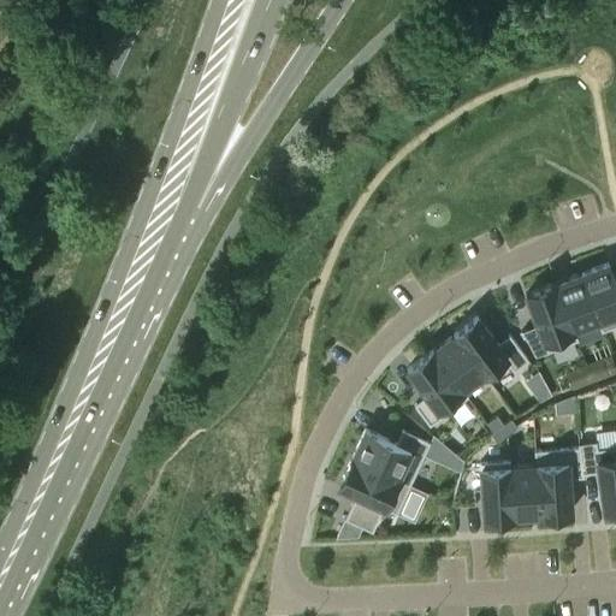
[(615,286),(606,264),(580,273),(602,331),(615,325),(615,286)]
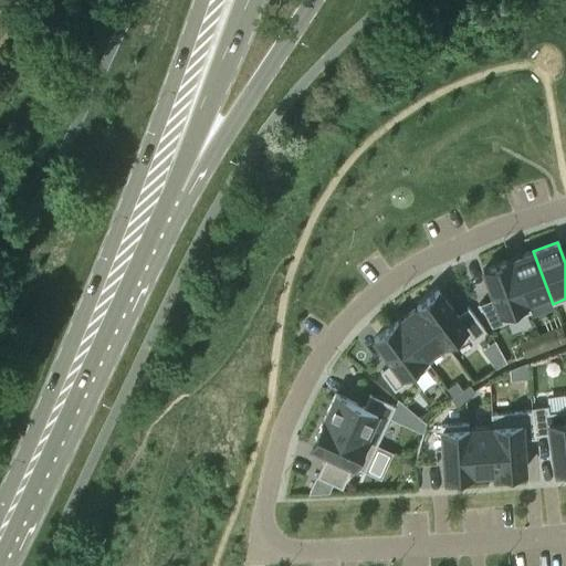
[(553,304),(533,251),(510,260),(530,313),(531,312),(526,302),(548,294),(552,304),(553,304)]
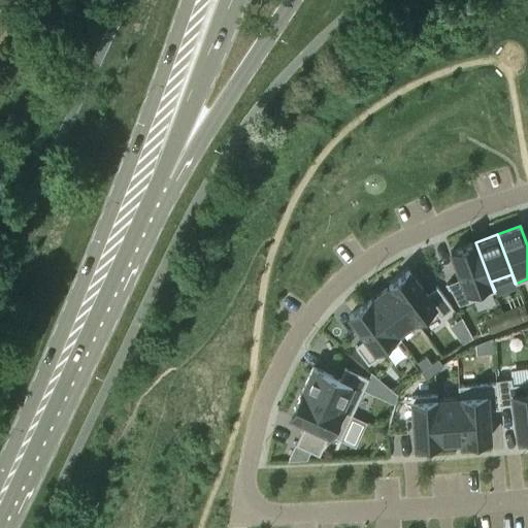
[(450,252),(468,301),(494,292),(475,242),(450,252)]
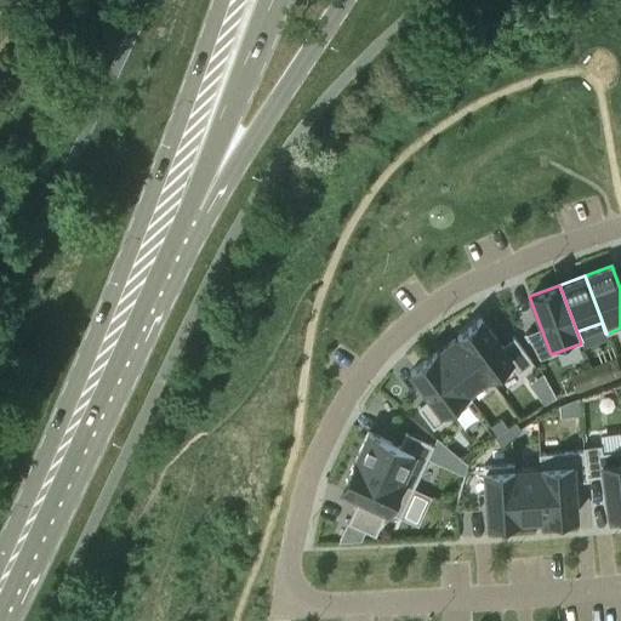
[(501,346),(480,319),(457,336),(493,383),(513,368),(517,372),(531,362),(513,337),(501,346)]
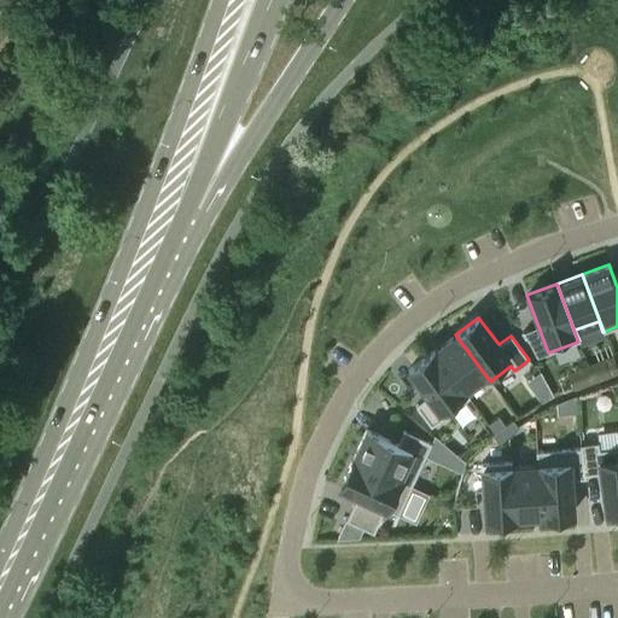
[(455,334),(433,351),(468,397),(470,397),(464,390),(484,375),(489,383),(490,382),(455,334)]
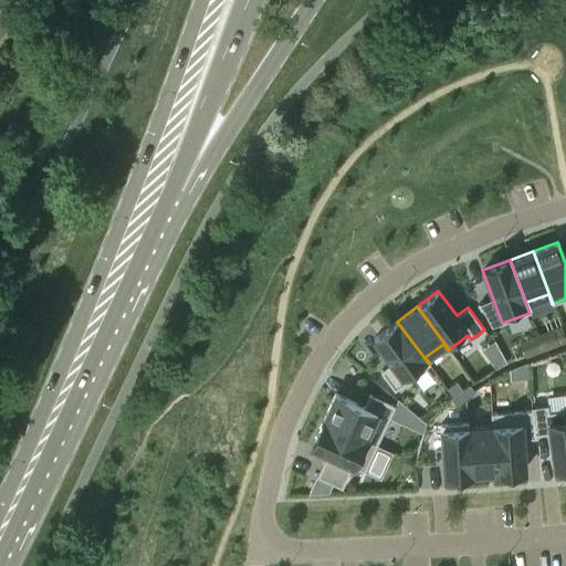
[(397,322),(374,338),(391,363),(380,371),(395,389),(429,364),(397,322)]
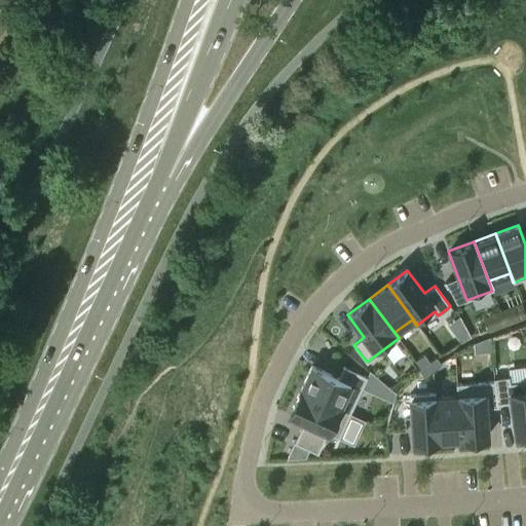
[(515,322),(509,307),(500,310),(505,325),(515,322)]
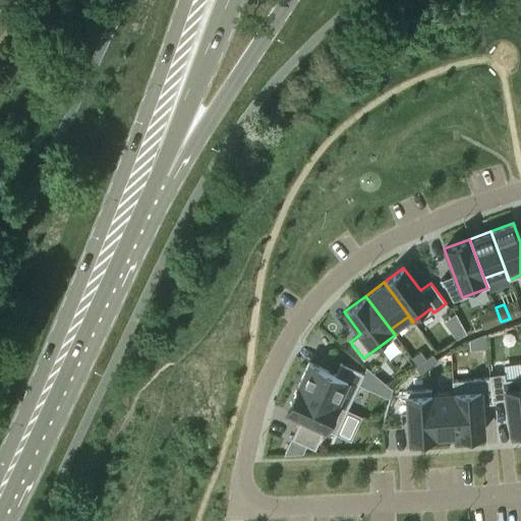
[(462,325),(451,332),(456,338),(466,332),(462,325)]
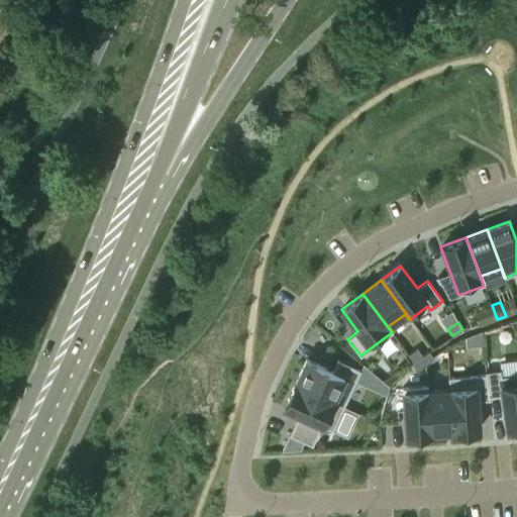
[(471,334),(472,346),(483,345),(481,330),(471,334)]
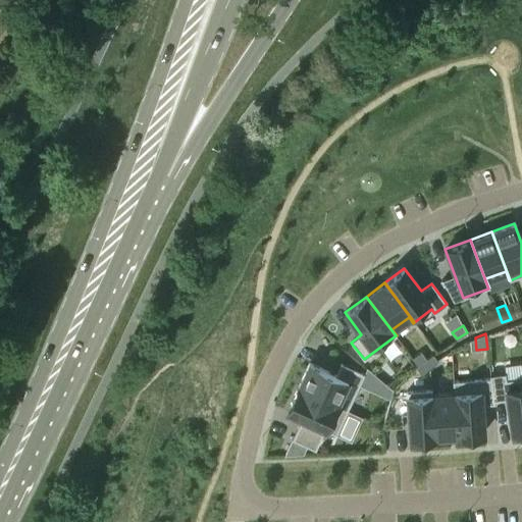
[(412,358),(417,365),(426,359),(421,352),(412,358)]
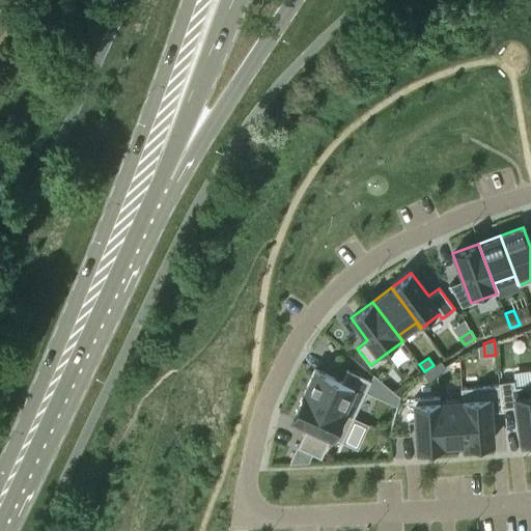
[(427,381),(446,368),(441,361),(422,373),(427,381)]
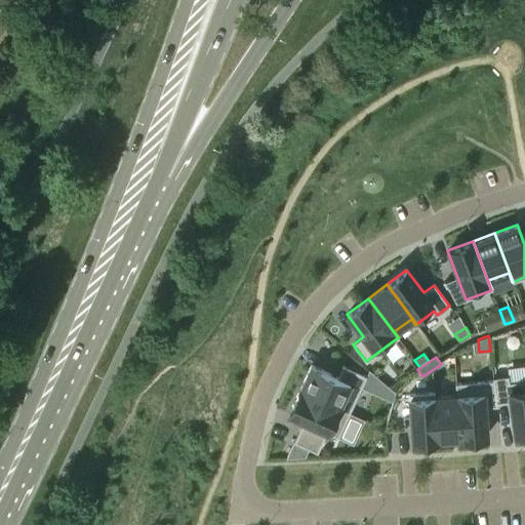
[(350,412),(366,376),(342,365),(337,376),(311,365),(299,389),(350,412)]
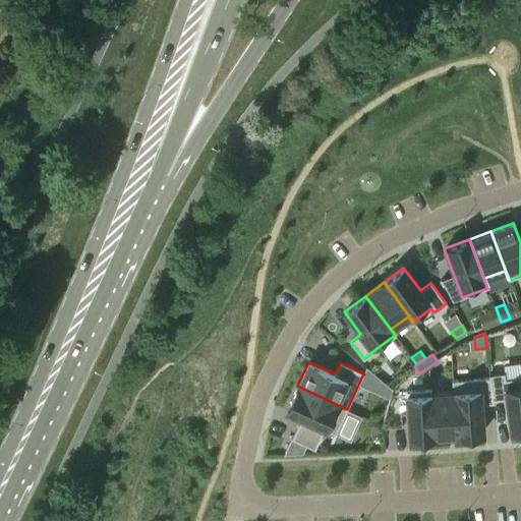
[(520,375),(504,379),(504,372),(488,374),(491,403),(493,403),(493,399),(505,398),(509,430),(520,428),(520,375)]
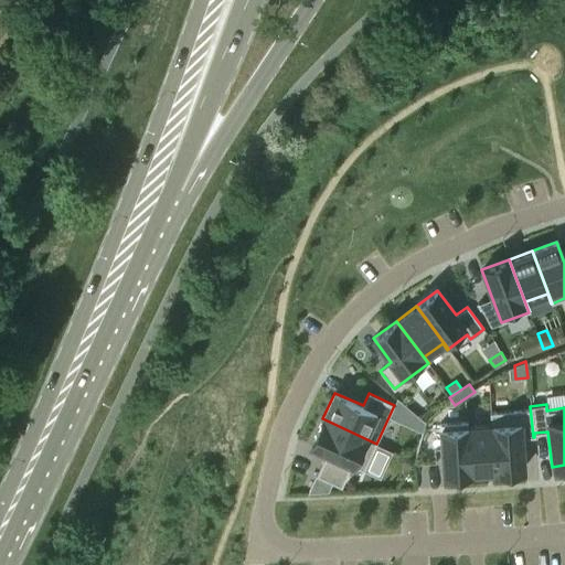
[(530,409),(490,412),(494,471),(523,469),(521,438),(533,437),(530,406),(529,406),(530,409)]
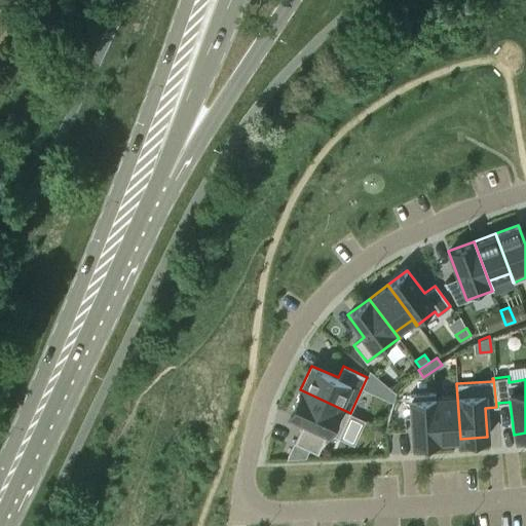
[(437,440),(460,439),(456,383),(455,383),(456,396),(435,398),(435,392),(434,392),(437,440)]
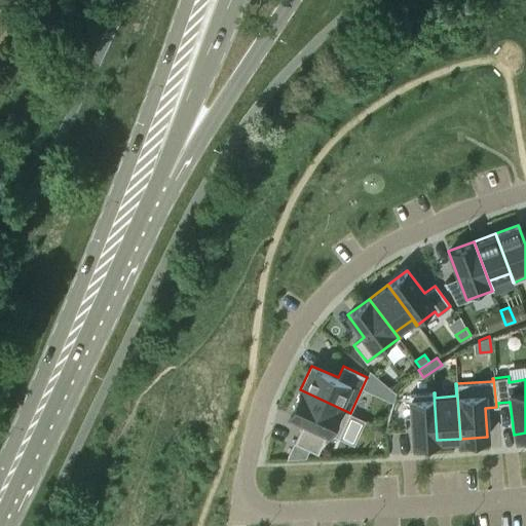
[(294,442),(317,452),(328,431),(339,437),(350,413),(300,389),(289,414),(304,421),(294,442)]
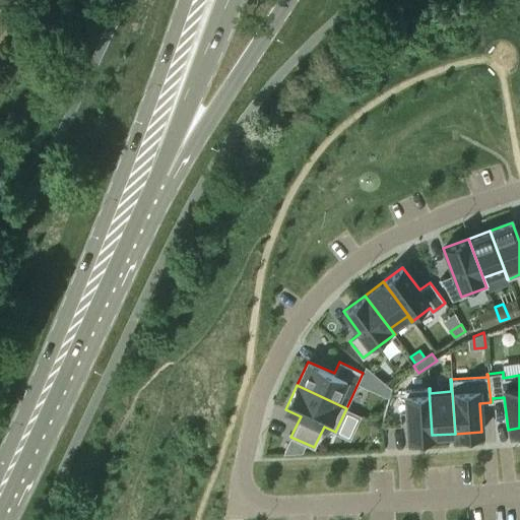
[(429,388),(404,390),(408,437),(432,435),(429,388)]
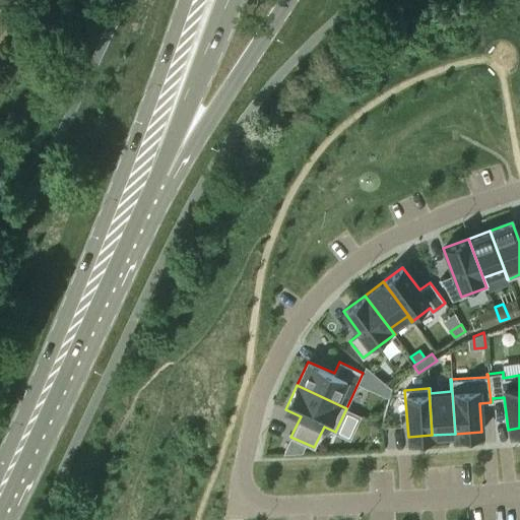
[(290,437),(282,453),(302,451),(306,444),(290,437)]
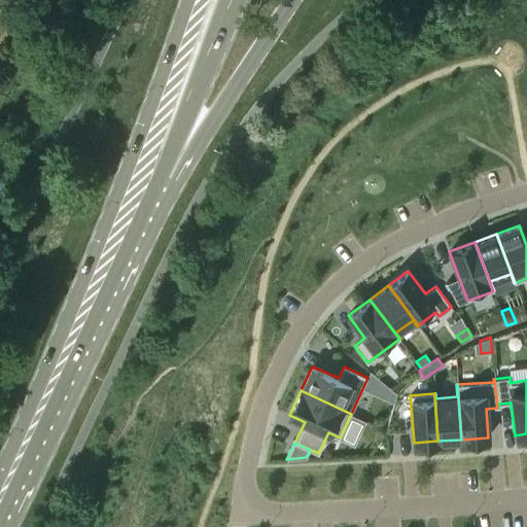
All buildings are outlined.
